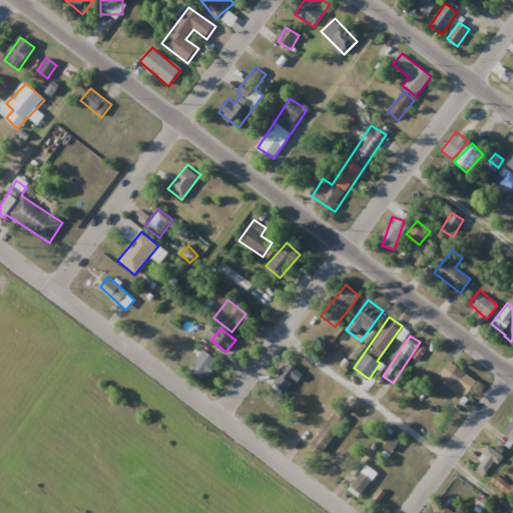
[(220,362),(204,350),(191,366),(207,378),(220,362)]
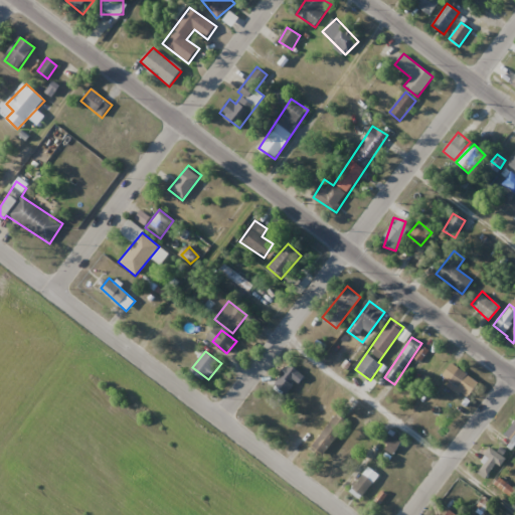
[(300,382),(302,371),(285,368),(283,380),(300,382)]
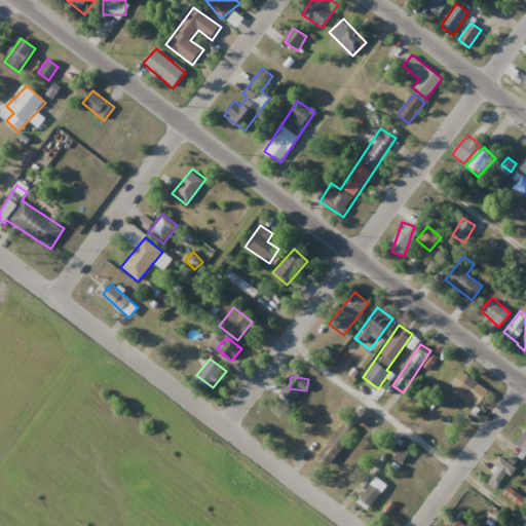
[(478,405),(489,391),(477,382),(466,395),(478,405)]
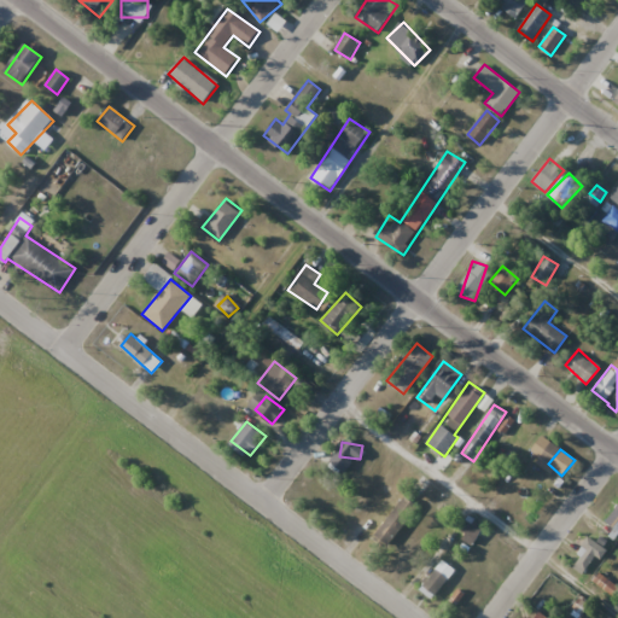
[(418,508),(404,497),(374,535),(388,546),(418,508)]
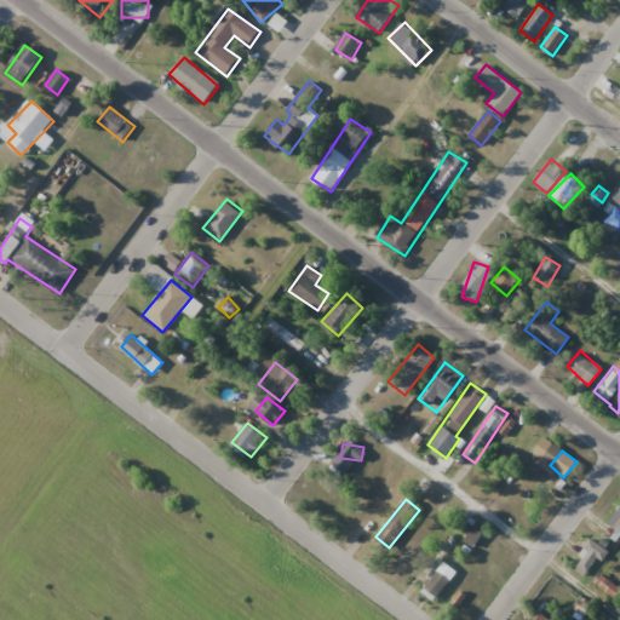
[(459,538),(475,547),(486,528),(470,520),(459,538)]
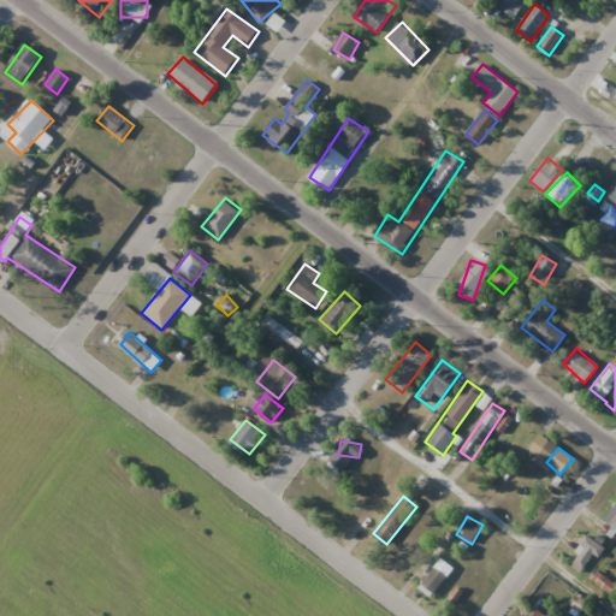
[(569,564),(584,575),(604,546),(588,535),(569,564)]
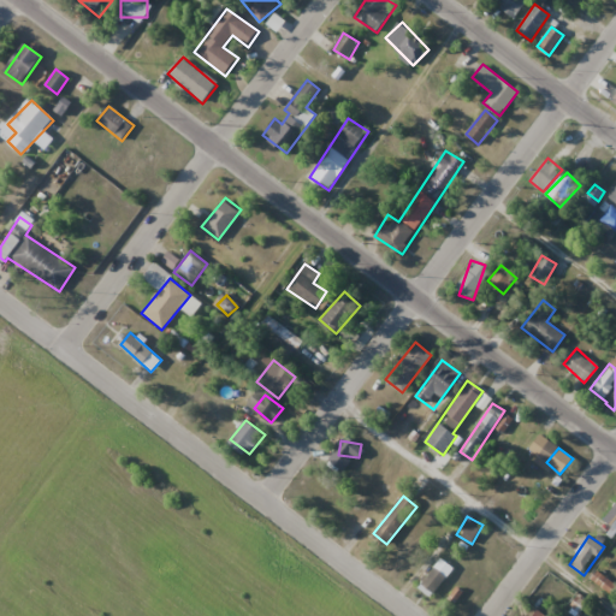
[(431,598),(454,569),(442,558),(418,587),(431,598)]
